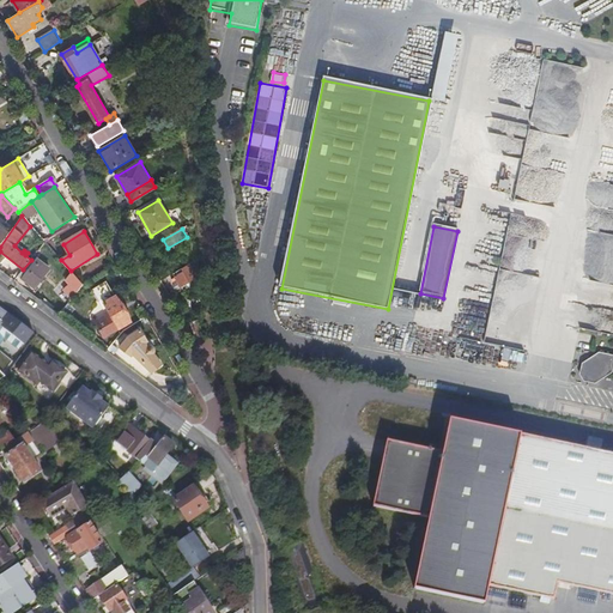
[(198,275),(200,274),(199,258),(190,262),(198,275)]
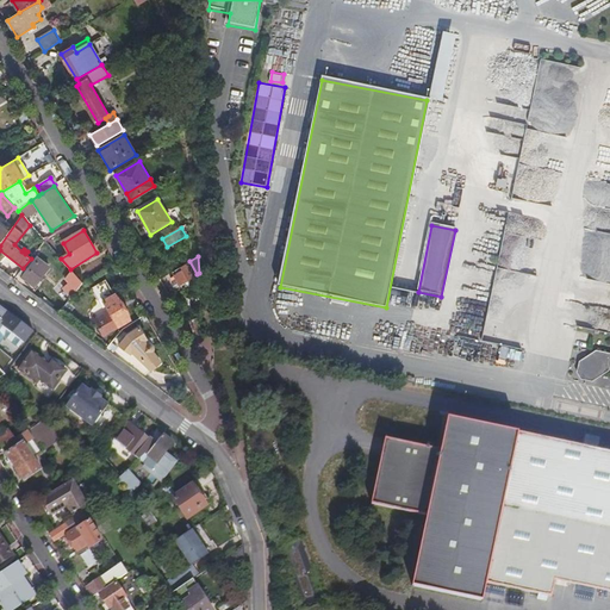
[(31,259),(23,268),(26,271),(20,278),(33,287),(45,272),(36,265),(37,263),(31,259)]
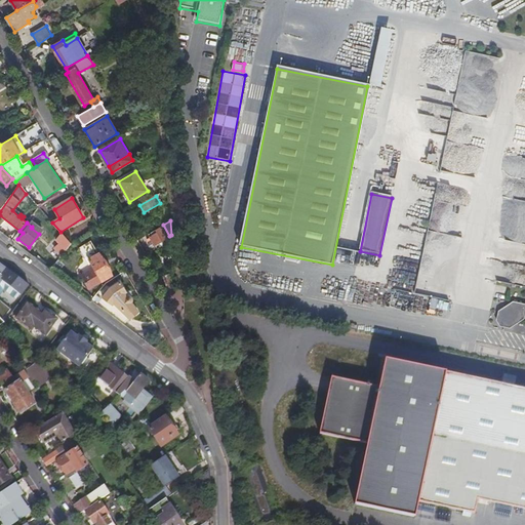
[(162,240),(169,236),(163,225),(150,233),(156,244),(162,240)]
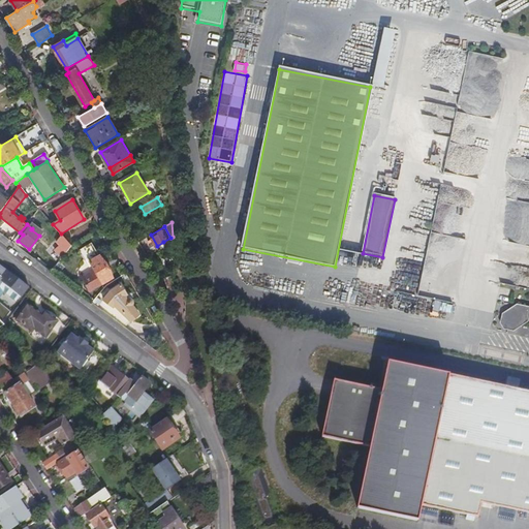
[(62,257),(70,245),(61,235),(56,242),(59,245),(55,250),(62,257)]
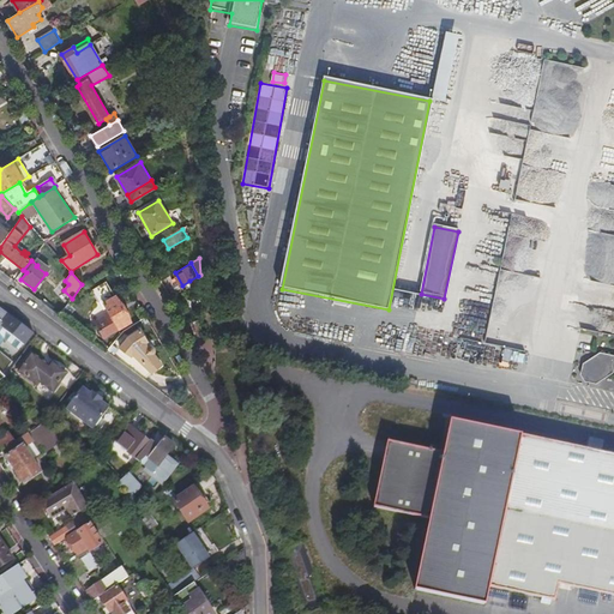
[(106,281),(91,290),(97,302),(102,300),(110,314),(96,323),(104,337),(131,320),(116,296),(115,296),(106,281)]
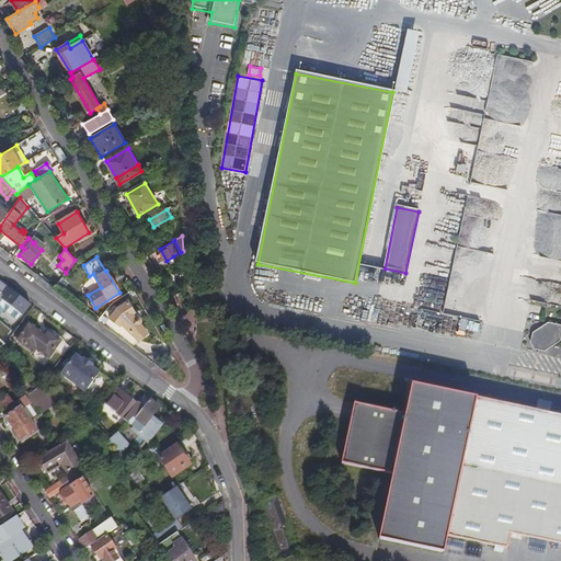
[(31,305),(9,288),(6,294),(0,288),(0,302),(2,300),(23,317),(31,305)]
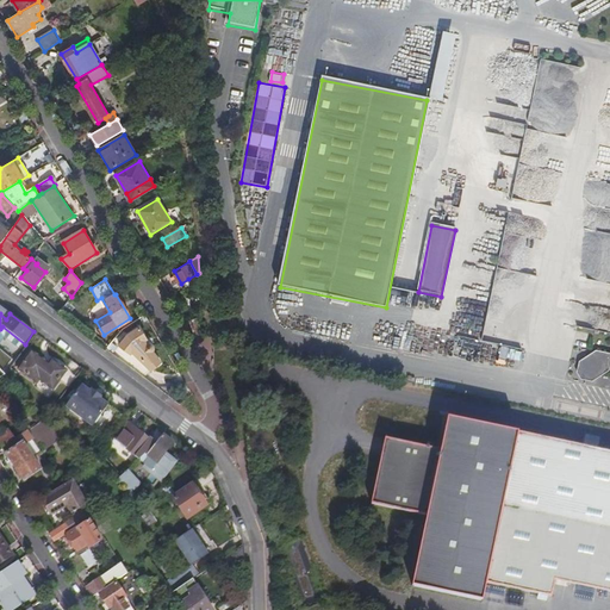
[(190,322),(194,336),(203,334),(198,319),(190,322)]
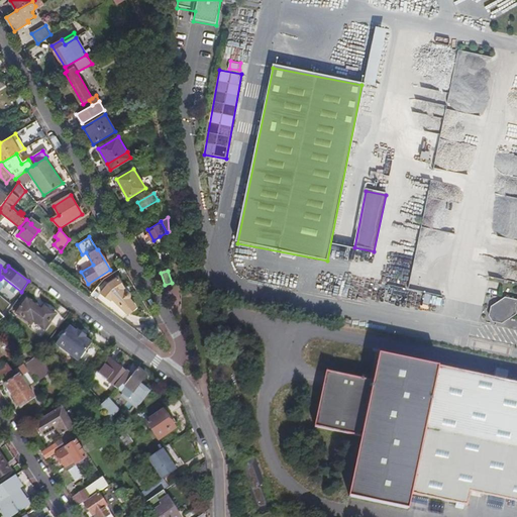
[(107,283),(101,293),(110,299),(111,297),(125,311),(129,313),(136,308),(134,304),(129,297),(128,297),(129,295),(129,294),(128,293),(128,292),(127,292),(126,292),(125,292),(121,288),(123,287),(118,277),(107,283)]
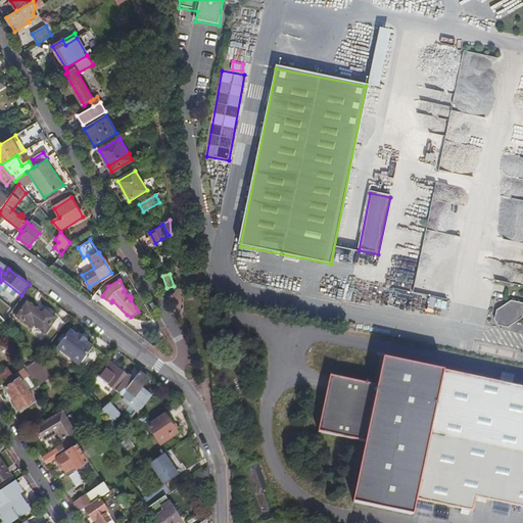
[(522,319),(522,313),(522,303),(511,301),(505,305),(504,313),(498,312),(496,321),(500,325),(506,326),(509,323),(509,322),(516,323),(522,319)]
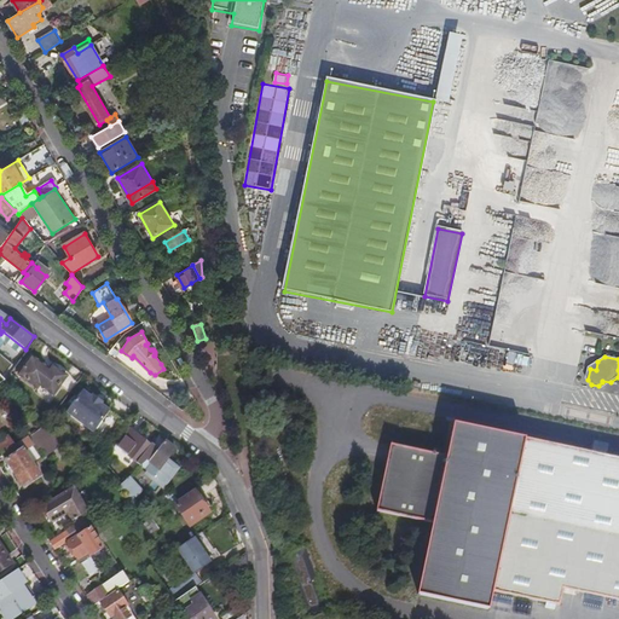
[(55,395),(68,376),(53,365),(50,370),(33,358),(19,375),(39,388),(41,385),(55,395)]
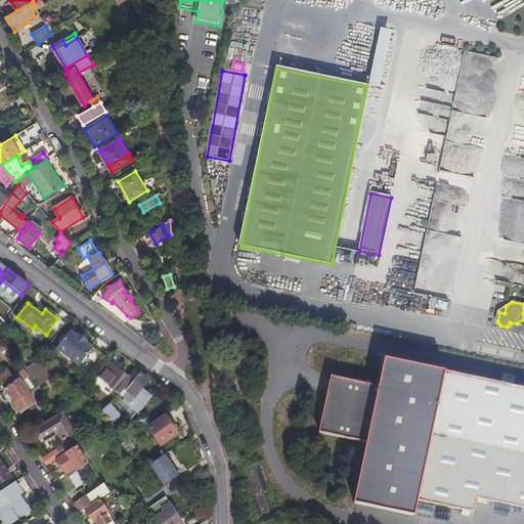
[(49,348),(67,325),(57,318),(46,335),(35,325),(33,329),(30,333),(49,348)]
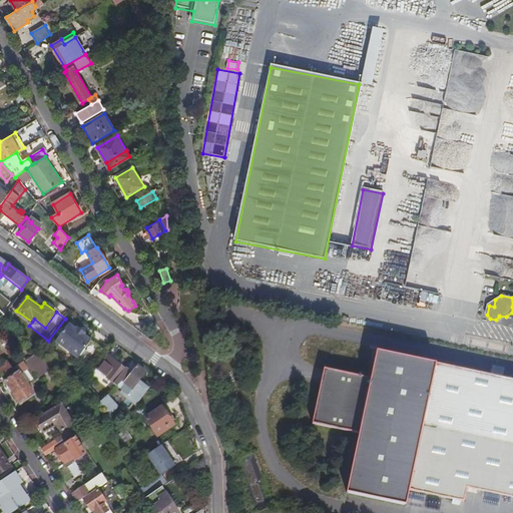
[(68,325),(55,343),(89,368),(102,350),(68,325)]
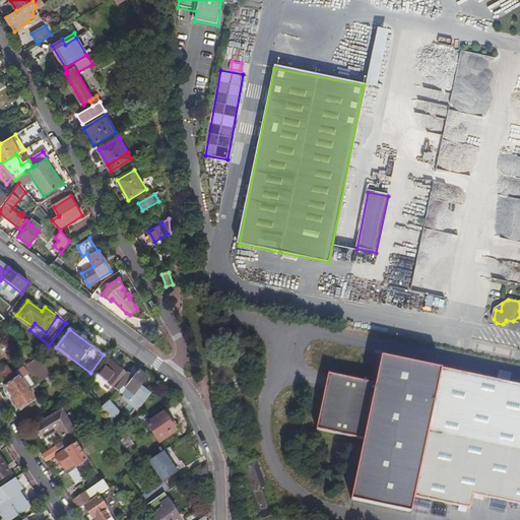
[(23,369),(29,365),(23,354),(17,359),(23,369)]
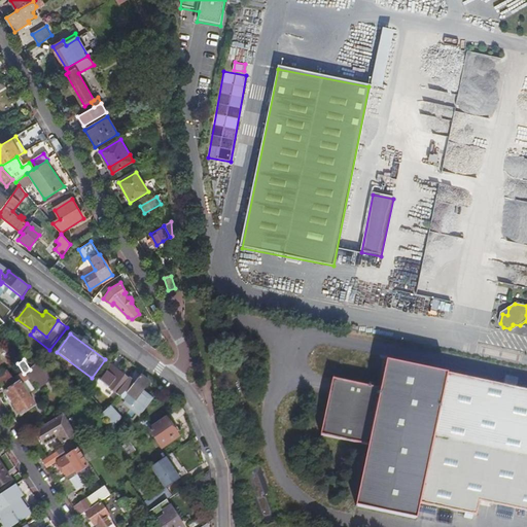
[(48,372),(40,362),(30,370),(24,374),(13,380),(2,388),(22,416),(35,407),(21,385),(29,380),(30,383),(48,372)]
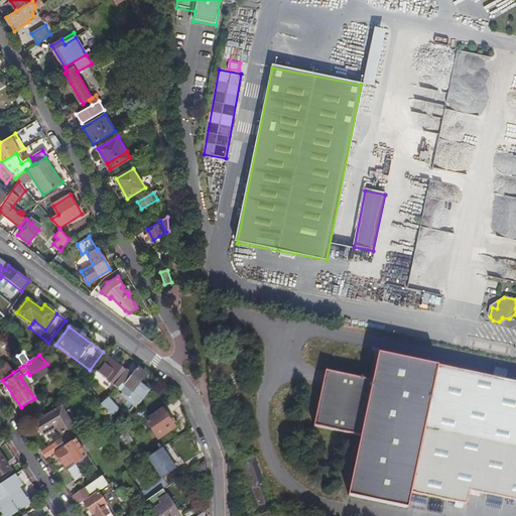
[(515,383),(503,381),(491,379),(376,355),(370,384),(326,375),(314,430),(359,439),(348,497),(408,508),(410,494),(466,505),(470,491),(515,500),(515,383)]
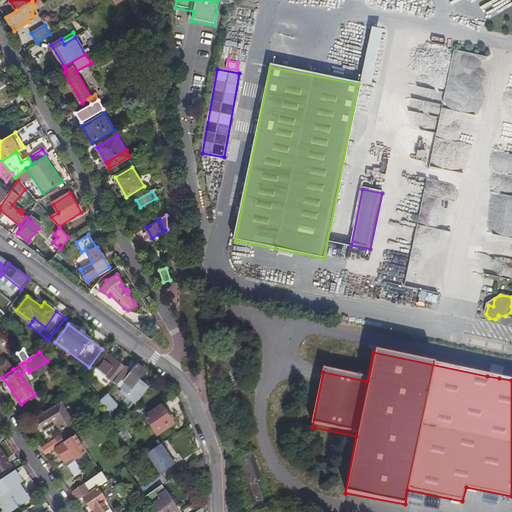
[(124,383),(134,370),(128,366),(126,369),(109,356),(98,370),(107,377),(108,376),(118,384),(122,381),(124,383)]
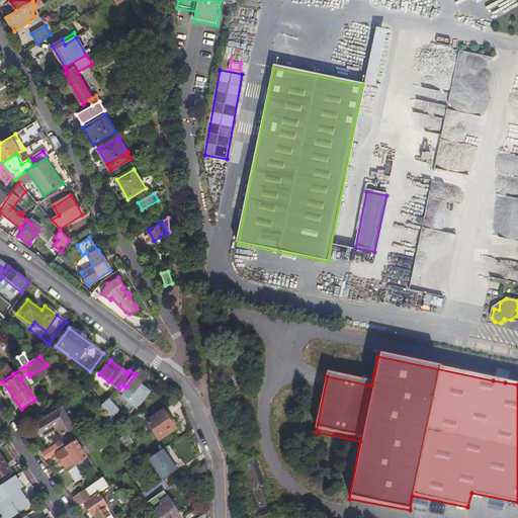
[(0,370),(0,376),(2,381),(13,373),(7,365),(0,370)]
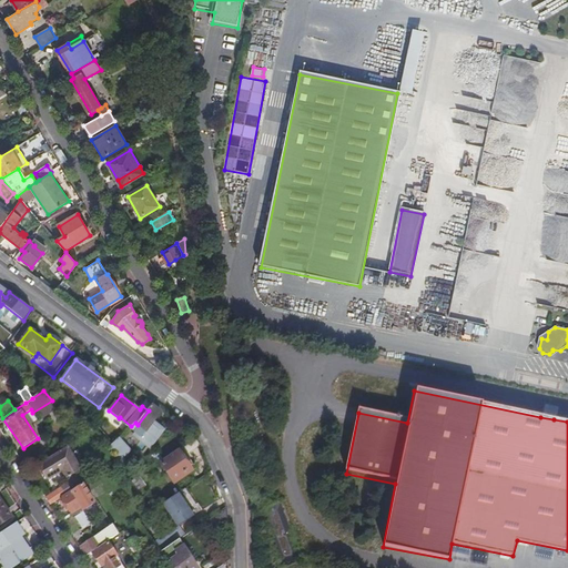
[(149,411),(138,425),(135,423),(131,426),(130,428),(140,436),(152,446),(164,429),(154,422),(162,413),(153,405),(149,411)]
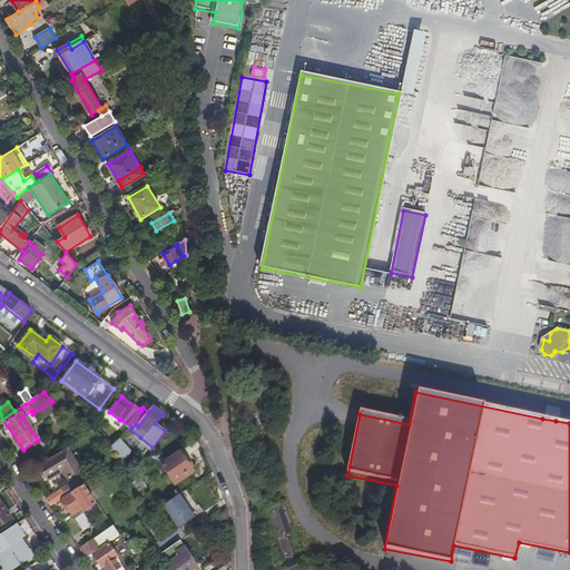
[(544,408),(542,419),(556,421),(559,410),(544,408)]
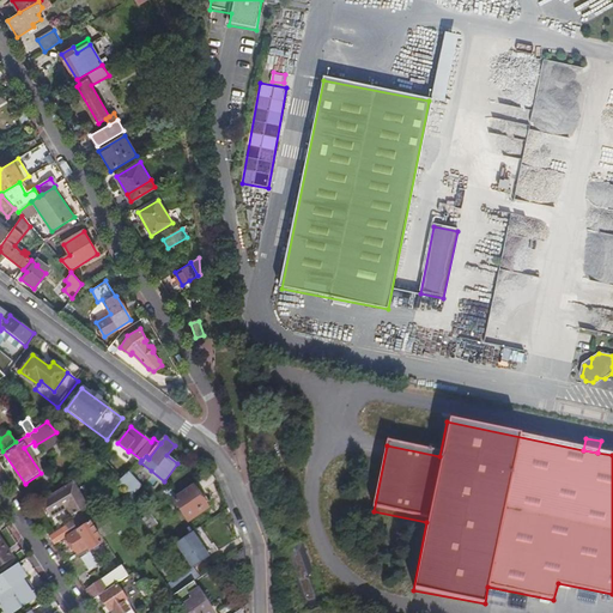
[(132,471),(119,481),(131,495),(144,485),(132,471)]
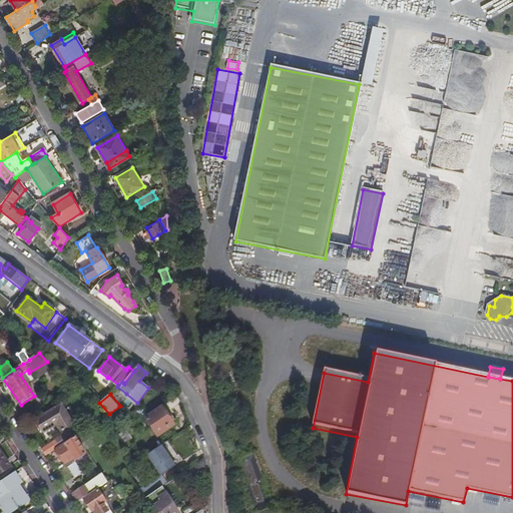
[(177,423),(165,404),(145,417),(158,436),(177,423)]
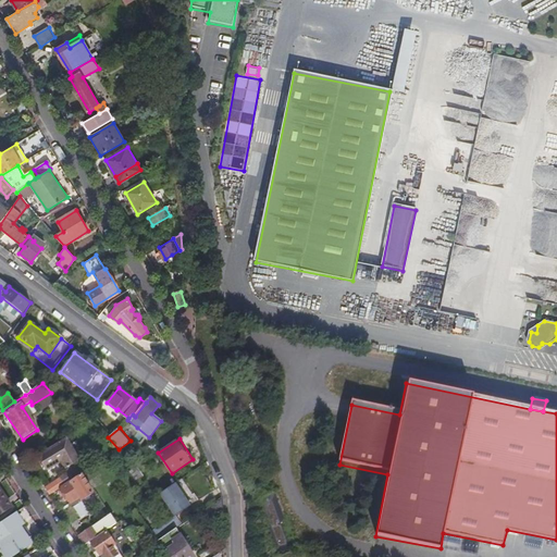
[(39,457),(39,458),(65,440),(39,457)]
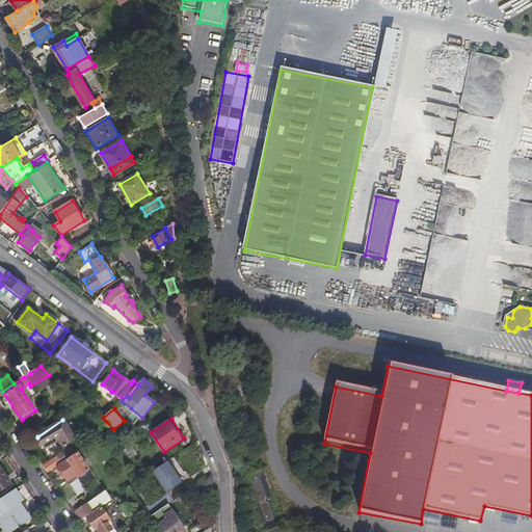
[(62,420),(37,437),(45,448),(59,440),(62,446),(64,445),(65,446),(68,445),(67,444),(75,439),(62,420)]
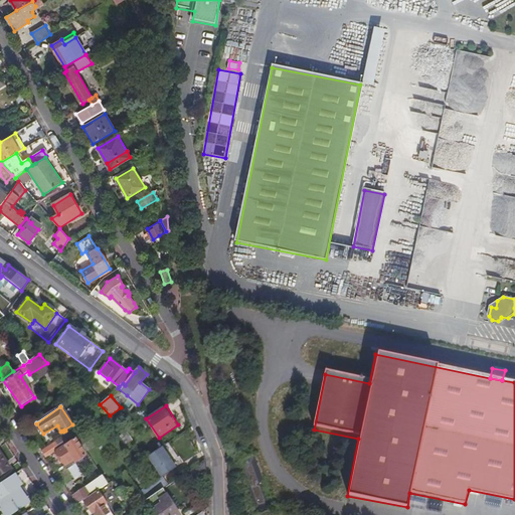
[(87,456),(75,440),(56,452),(65,465),(65,466),(74,481),(82,476),(75,464),(87,456)]
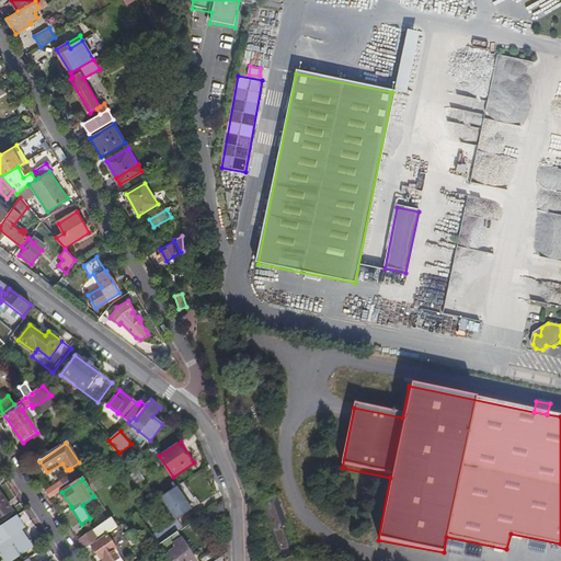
[(46,492),(50,499),(63,491),(58,483),(46,492)]
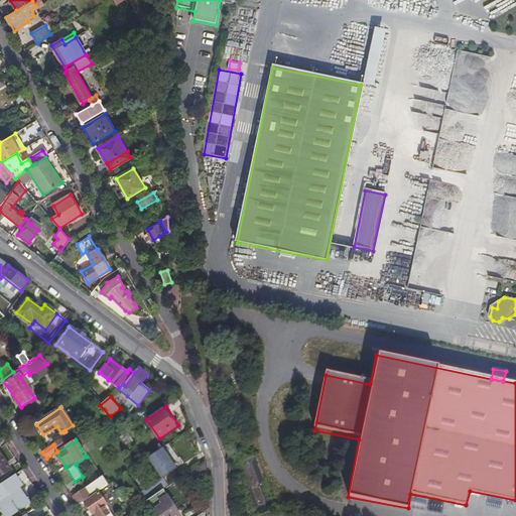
[(176,469),(162,448),(148,458),(162,478),(176,469)]
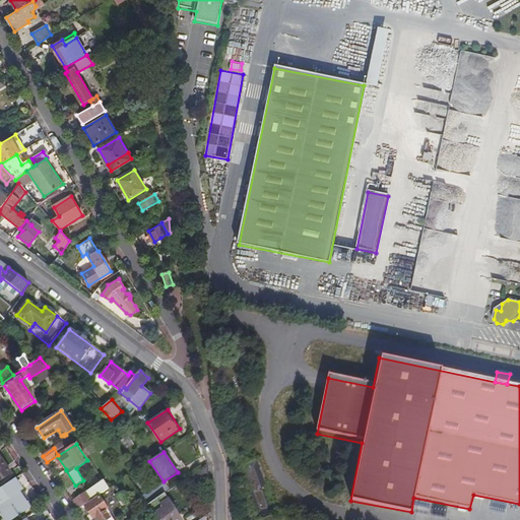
[(0,481),(11,474),(0,457),(0,481)]
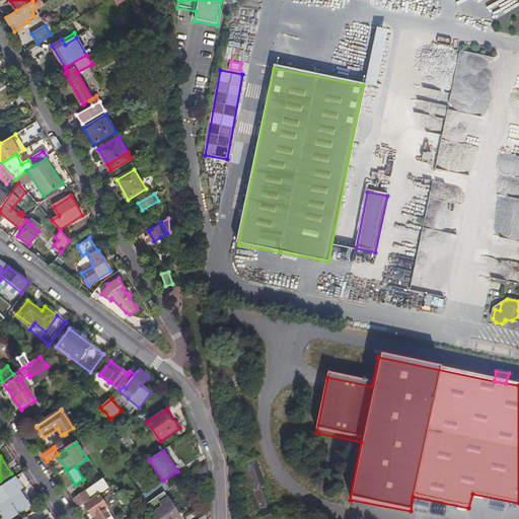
[(208,475),(202,467),(187,477),(193,486),(208,475)]
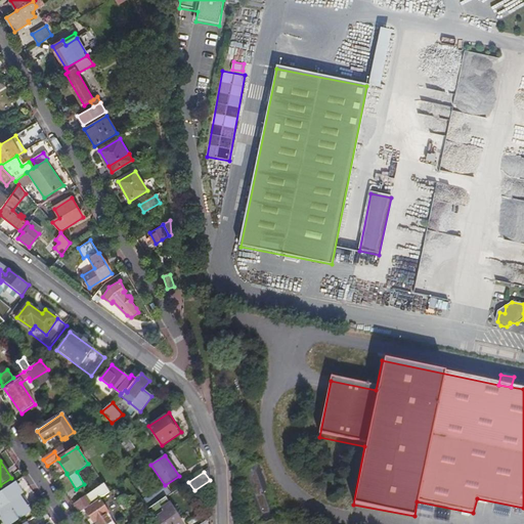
[(22,494),(15,484),(0,493),(0,516),(5,523),(8,523),(28,512),(18,496),(22,494)]
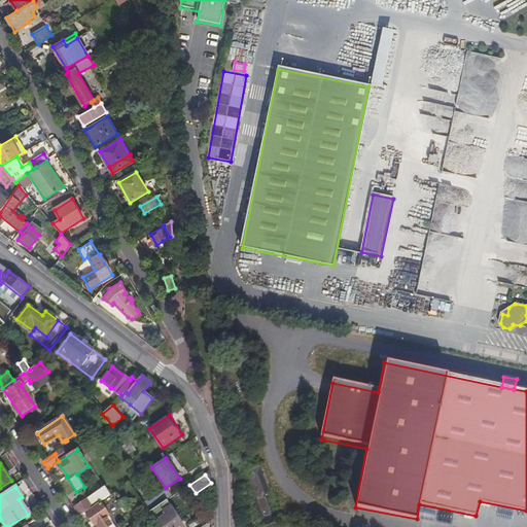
[(81,516),(85,513),(101,502),(111,495),(105,487),(75,507),(81,516)]
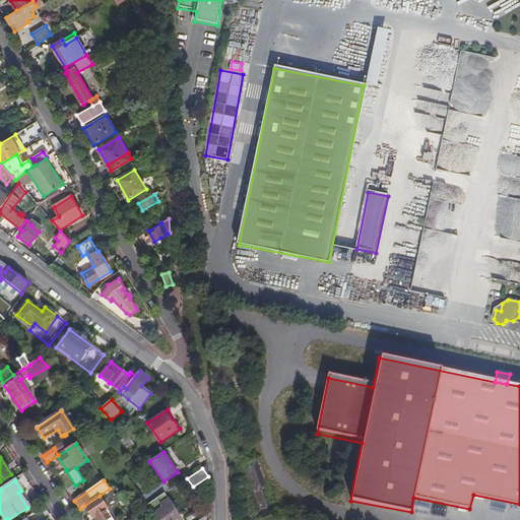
[(146,506),(161,497),(155,488),(141,498),(146,506)]
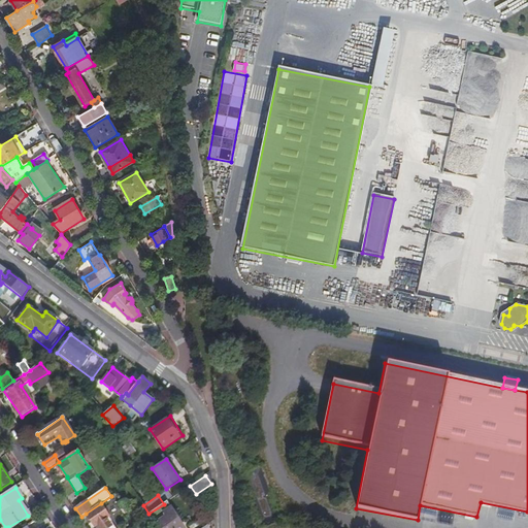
[(184,527),(166,502),(164,504),(149,514),(151,517),(158,527),(184,527)]
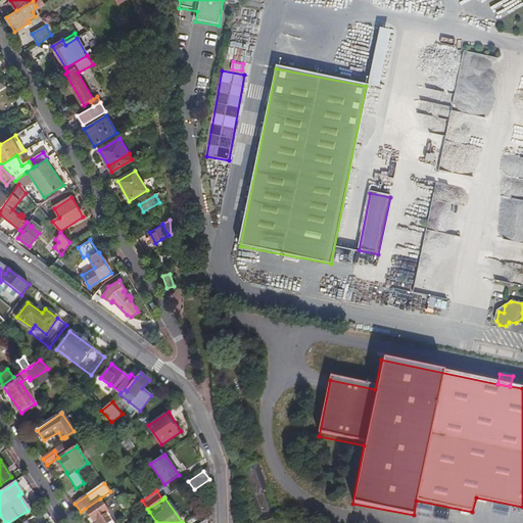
[(96,520),(98,522),(114,522),(111,517),(111,515),(100,498),(85,509),(94,522),(96,520)]
